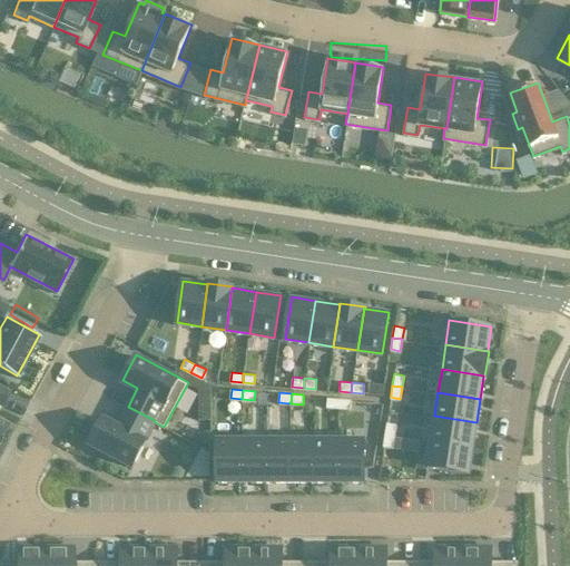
[(340,398),(327,397),(326,406),(338,407),(340,398)]
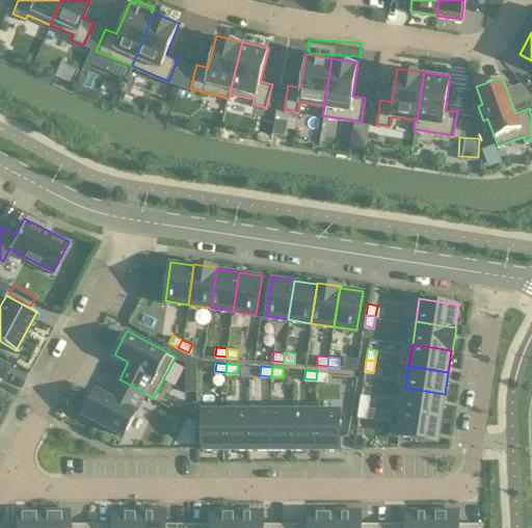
[(316,379),(327,380),(327,372),(317,371),(316,379)]
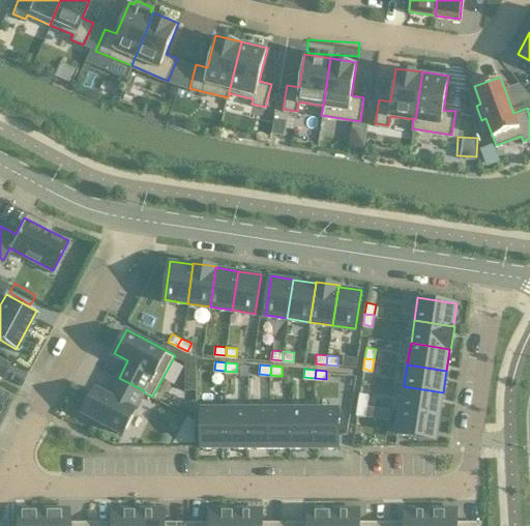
[(119,378),(110,395),(95,387),(83,411),(123,432),(136,408),(135,408),(143,391),(144,390),(119,378)]
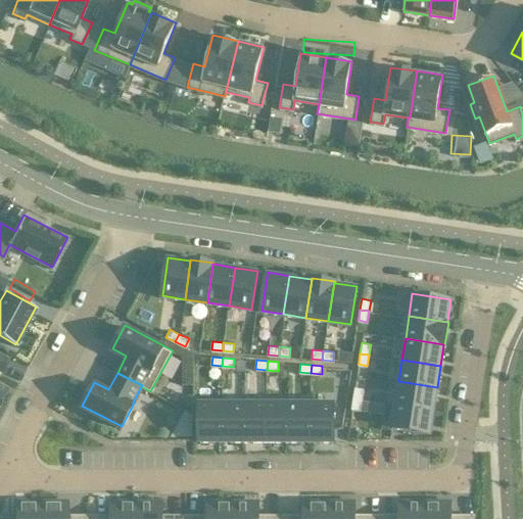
[(437,387),(398,381),(395,404),(433,409),(437,387)]
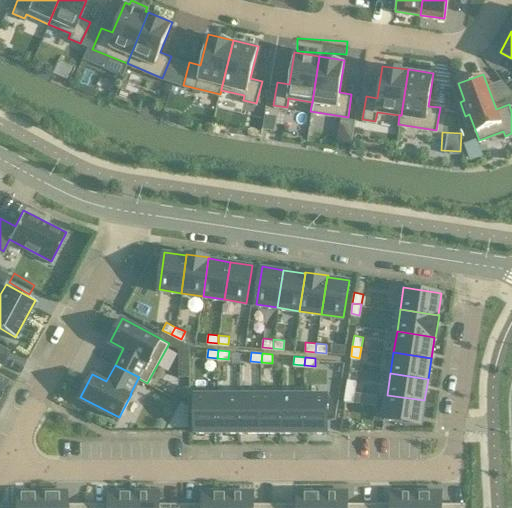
[(354,390),(356,379),(347,378),(346,389),(354,390)]
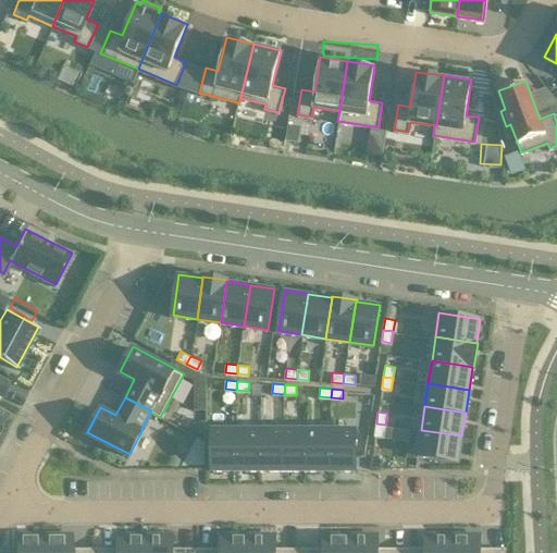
[(385,425),(376,424),(374,434),(384,437),(385,425)]
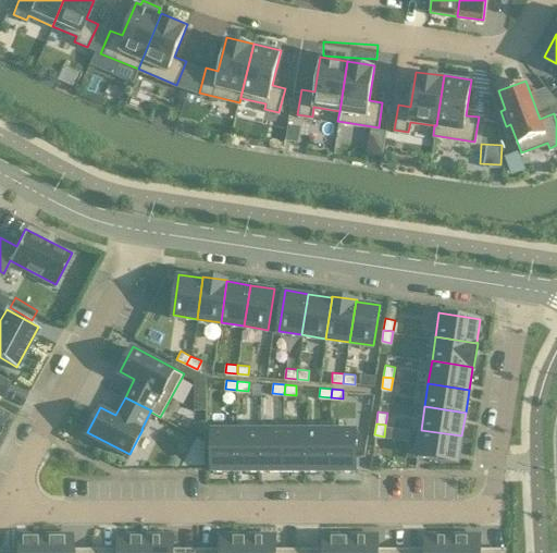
[(236,469),(236,428),(212,428),(212,469),(236,469)]
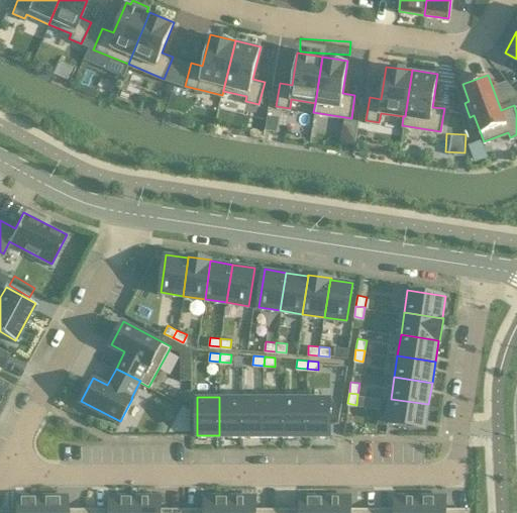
[(219,435),(241,435),(241,397),(219,397),(219,435)]
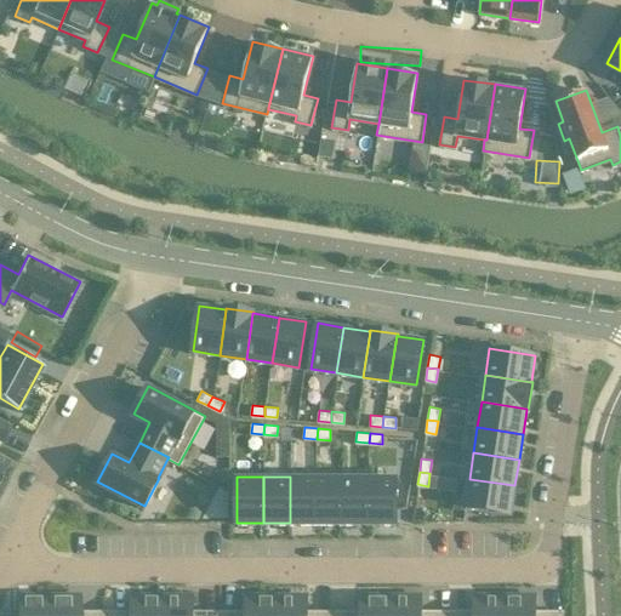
[(317,523),(317,477),(290,477),(290,523),(317,523)]
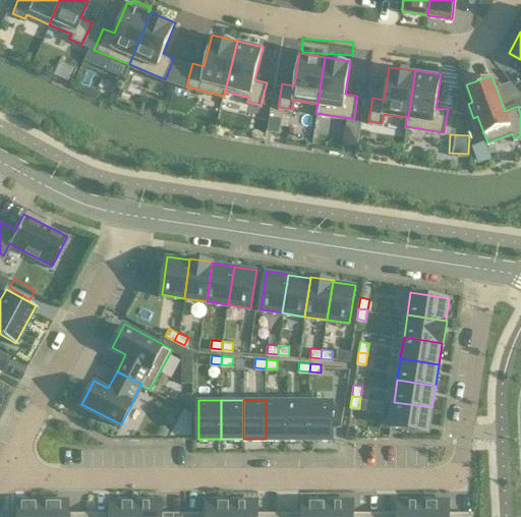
[(287,439),(287,400),(266,400),(266,439),(287,439)]
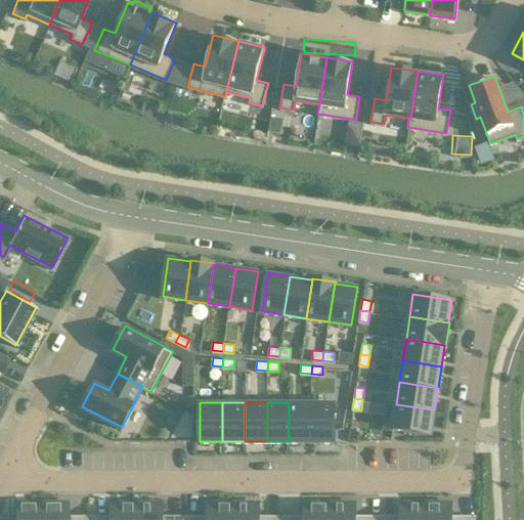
[(311,441),(311,402),(289,402),(289,441),(311,441)]
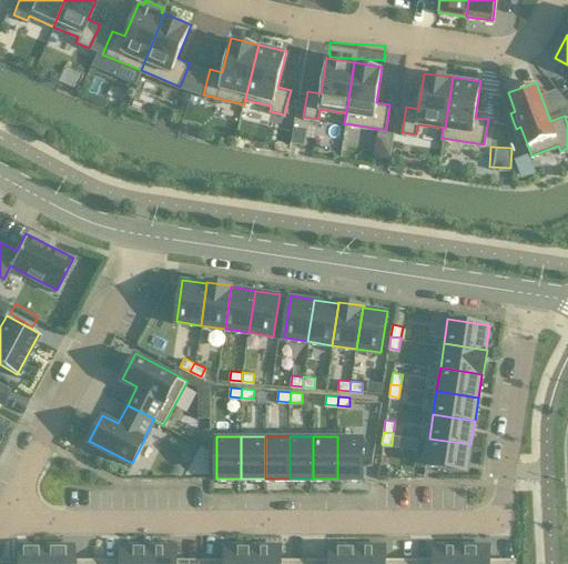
[(337,479),(362,479),(362,436),(337,436),(337,479)]
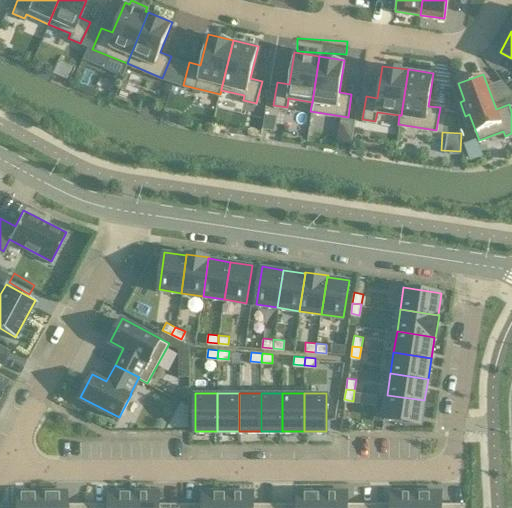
[(424,400),(387,395),(383,417),(421,423),(422,422),(421,422),(424,400)]
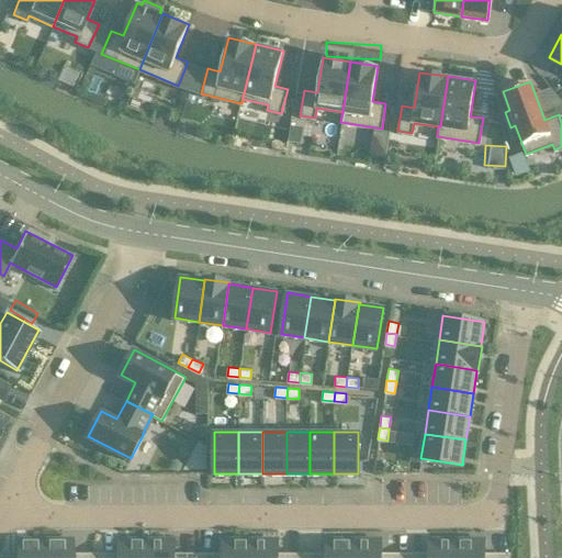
[(17,554),(0,553),(0,557),(43,557),(44,536),(42,536),(42,537),(17,537),(17,554)]
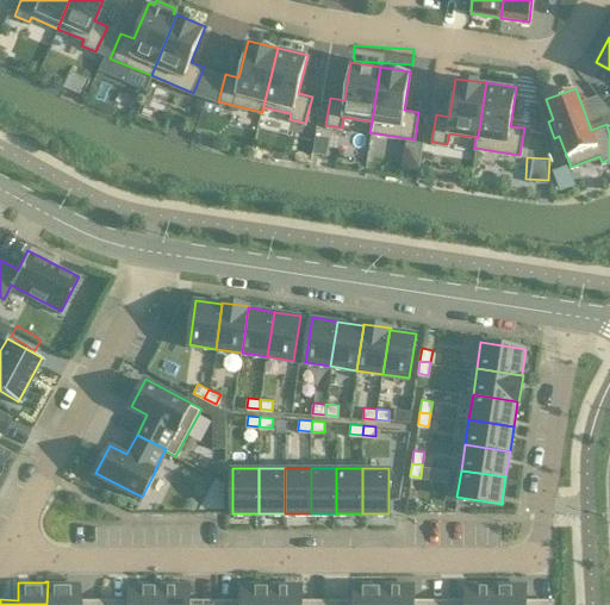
[(49,581),(48,581),(47,604),(103,604),(104,600),(78,600),(78,582),(49,582),(49,581)]
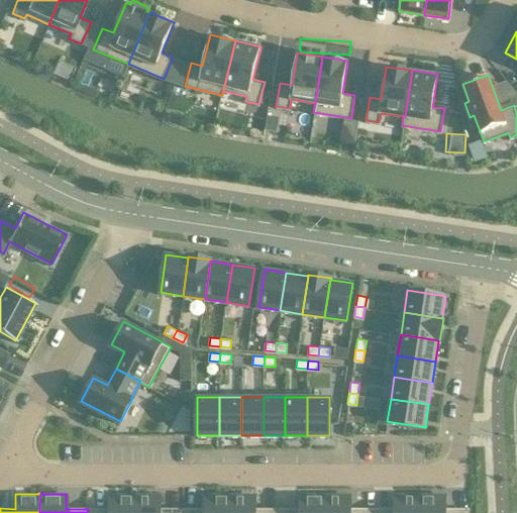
[(110,509),(88,509),(87,512),(134,512),(135,493),(134,493),(134,494),(110,494),(110,509)]
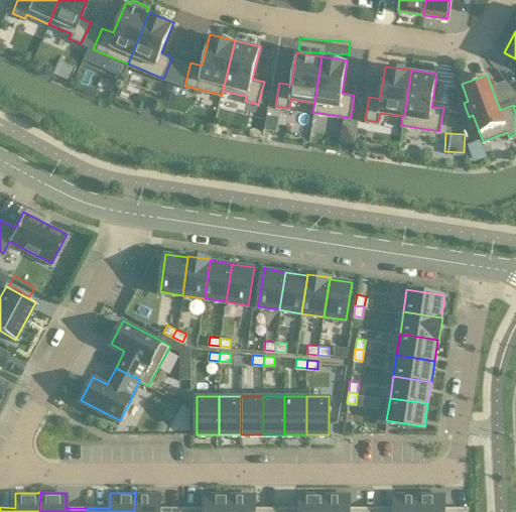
[(136,492),(135,492),(134,511),(181,511),(182,508),(160,508),(160,493),(136,493),(136,492)]
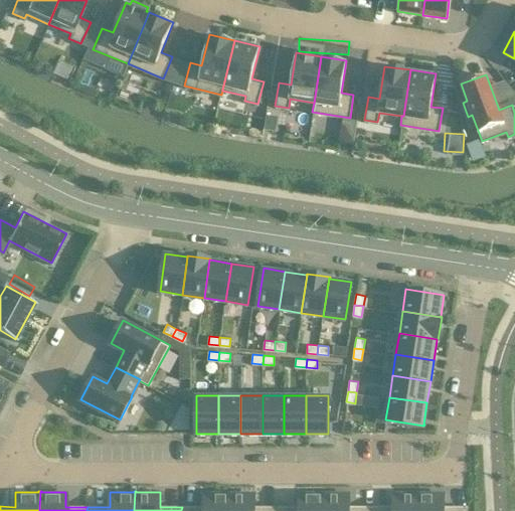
[(181,510),(228,510),(229,491),(228,491),(228,492),(204,492),(204,507),(182,507),(181,510)]
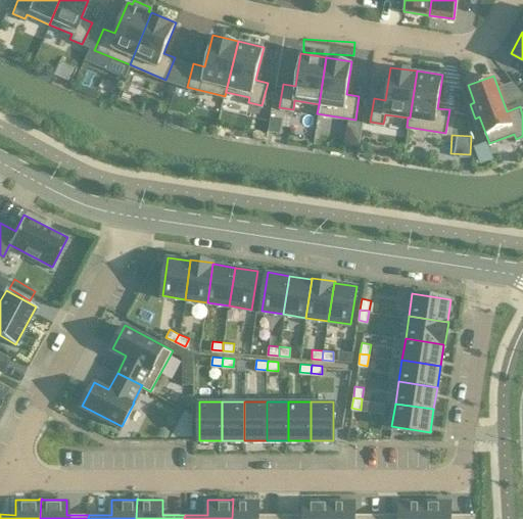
[(234,499),(233,499),(232,518),(280,518),(281,515),(258,515),(258,500),(234,500),(234,499)]
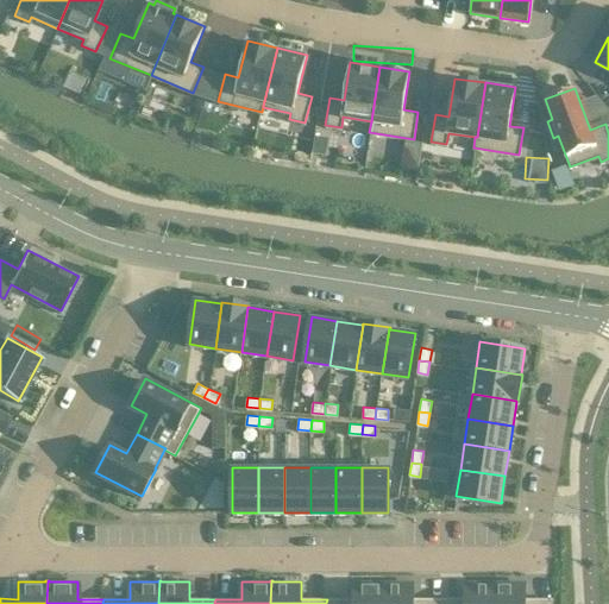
[(353,599),(327,599),(326,603),(382,603),(383,580),(382,580),(382,582),(353,582),(353,599)]
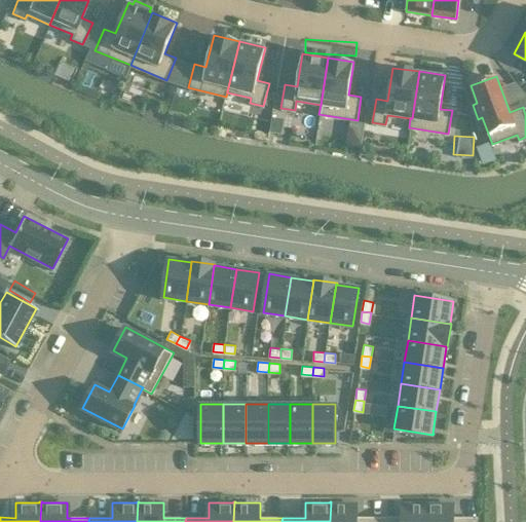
[(332,501),(331,501),(330,521),(378,521),(379,518),(357,518),(357,502),(332,502),(332,501)]
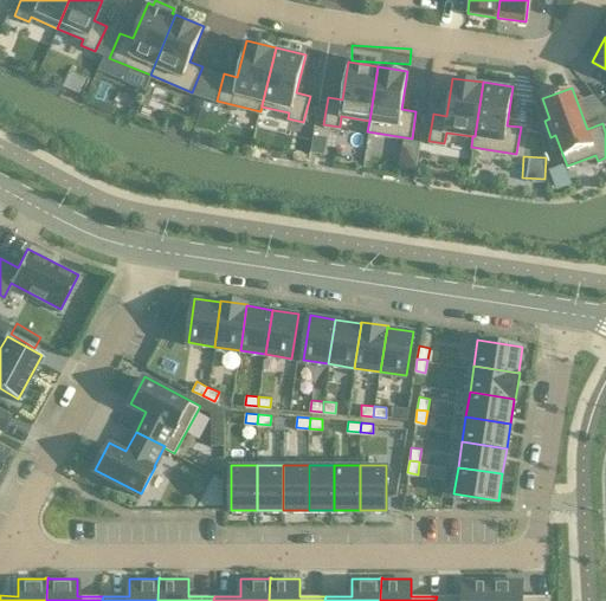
[(463,596),(437,596),(436,600),(492,600),(492,579),(491,579),(463,579),(463,596)]
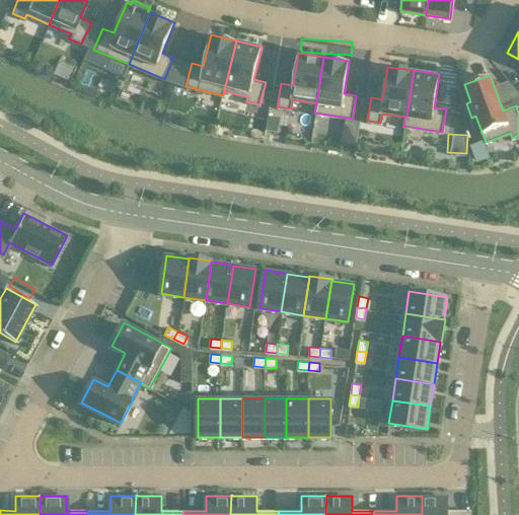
[(469,514),(469,511),(447,511),(447,496),(423,496),(422,496),(422,514),(469,514)]
